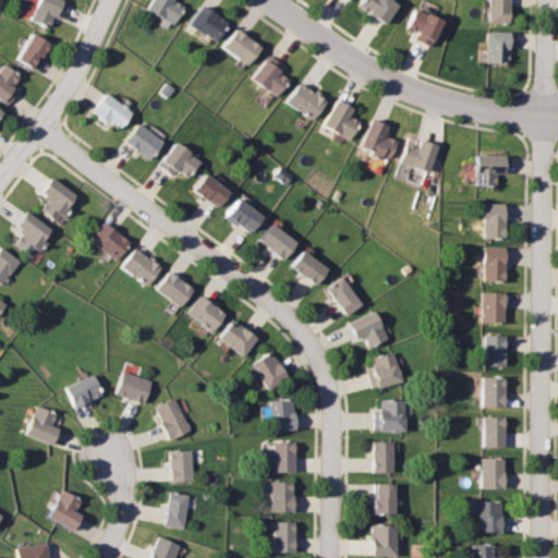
[(67,1),(64,0),(37,0),(29,16),(52,28),(67,1)]
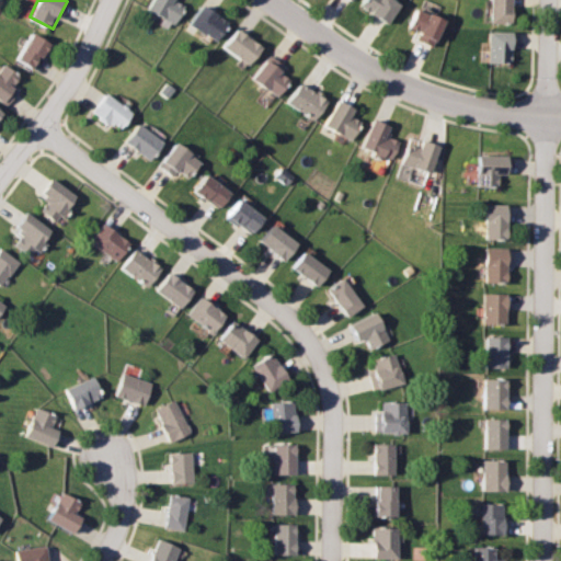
[(175,0),(153,0),(150,10),(178,21),(184,3),(175,0)]
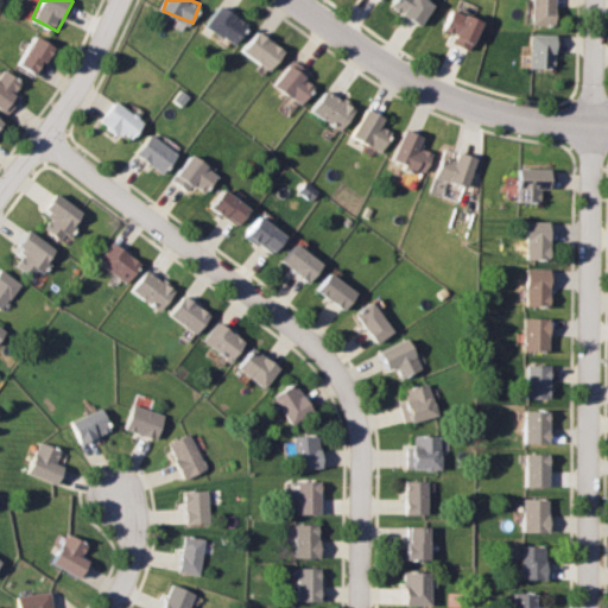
[(380,0),(379,4),(409,23),(422,0),(380,0)]
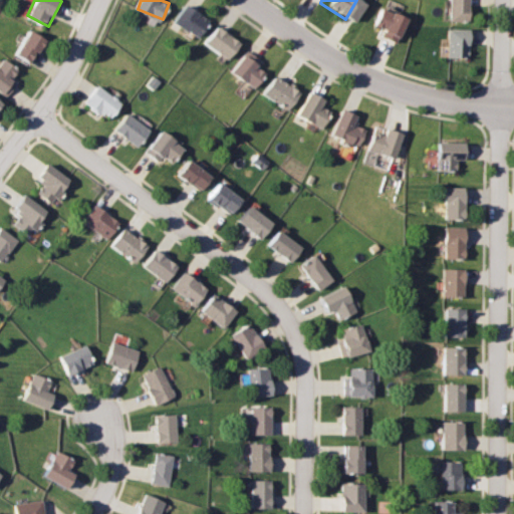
[(445,18),(445,0),(464,0),(464,19),(445,18)]
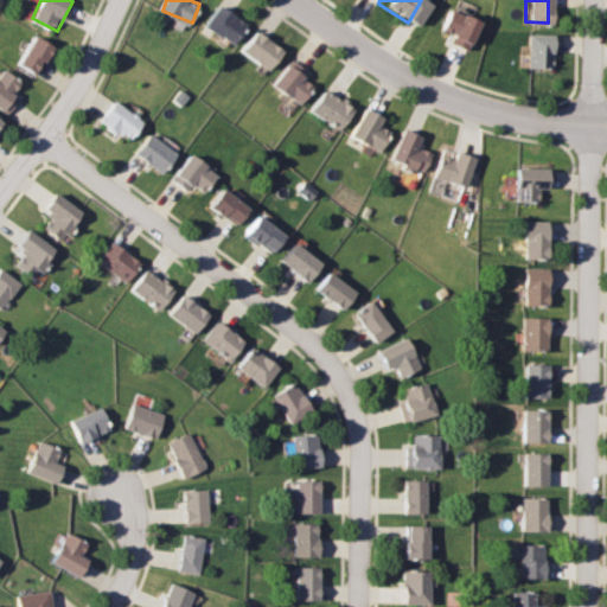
[(206,25),(235,44),(249,23),(221,4),(206,25)]
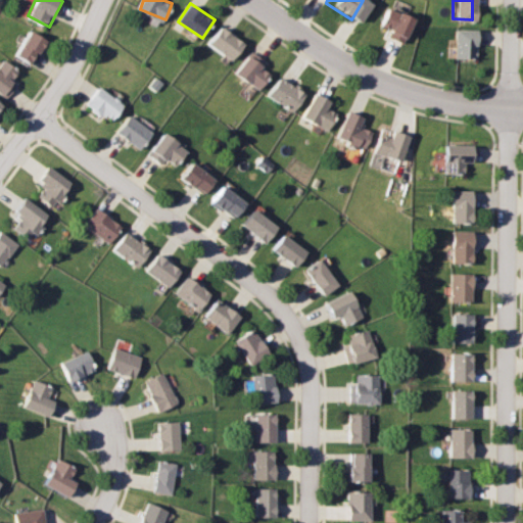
[(380,4),(372,22),(384,28),(381,35),(396,42),(408,15),(380,4)]
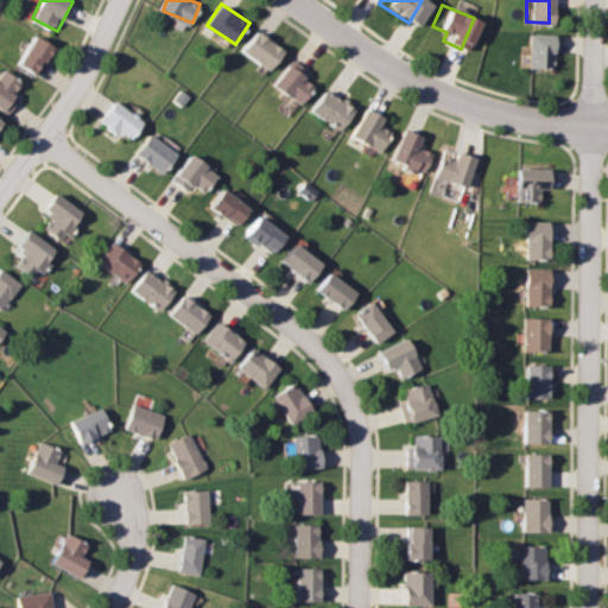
[(284,50),(257,29),(241,48),(268,69),(284,50)]
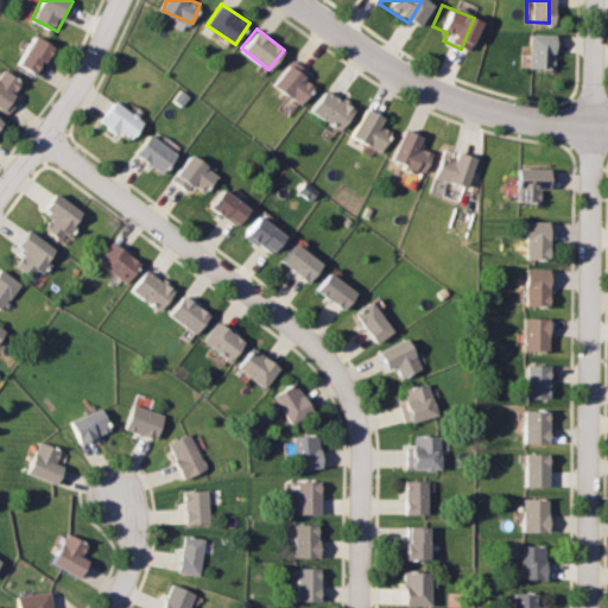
[(524,65),(524,31),(550,31),(550,65),(524,65)]
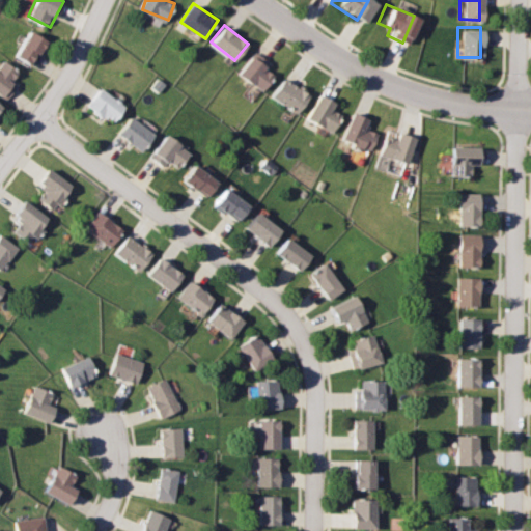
[(34,65),(49,39),(31,29),(17,56),(34,65)]
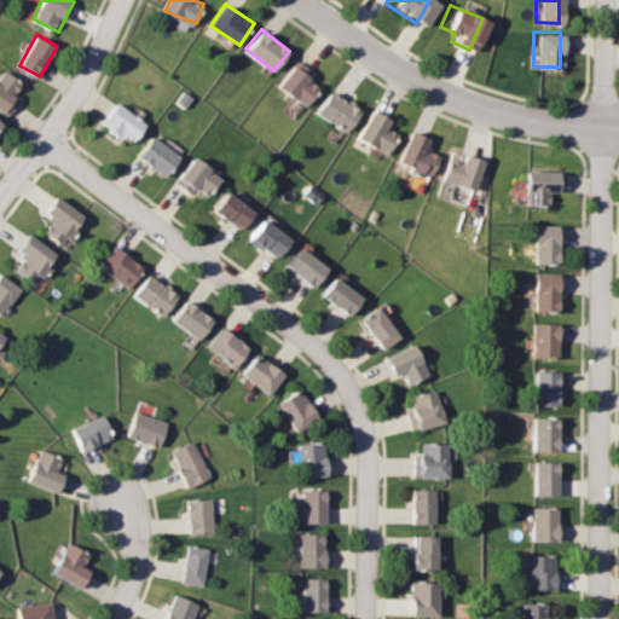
[(278,84),(305,104),(320,84),(293,64),(278,84)]
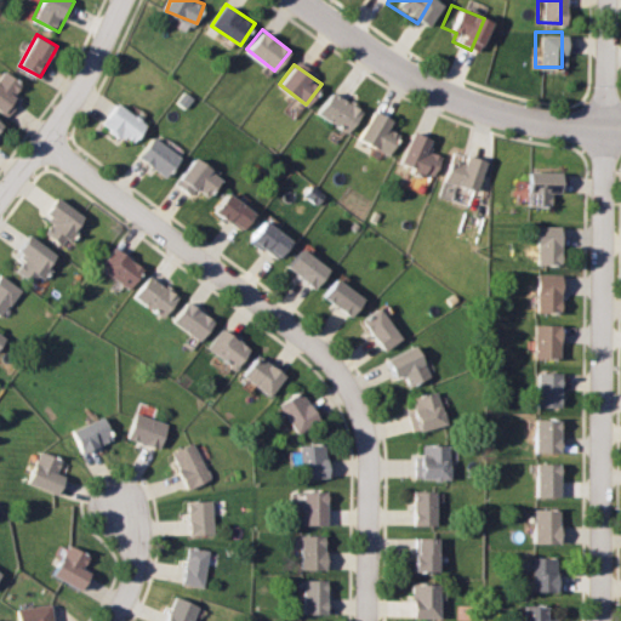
[(26,81),(1,69),(0,70),(0,108),(9,113),(26,81)]
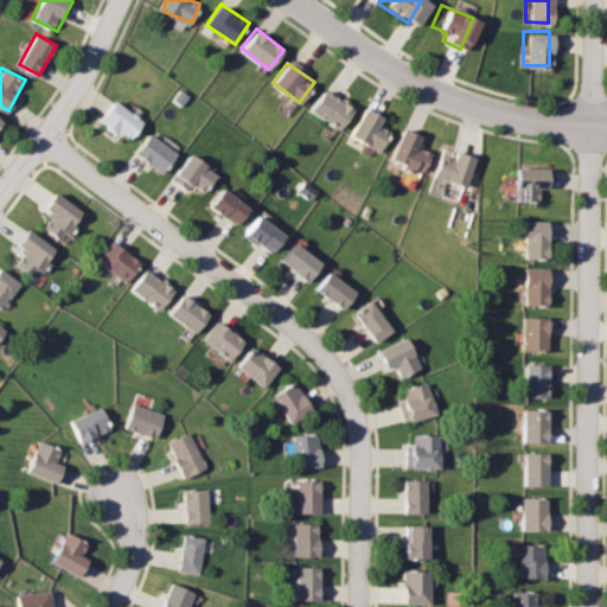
[(310,108),(338,129),(353,109),(325,88),(310,108)]
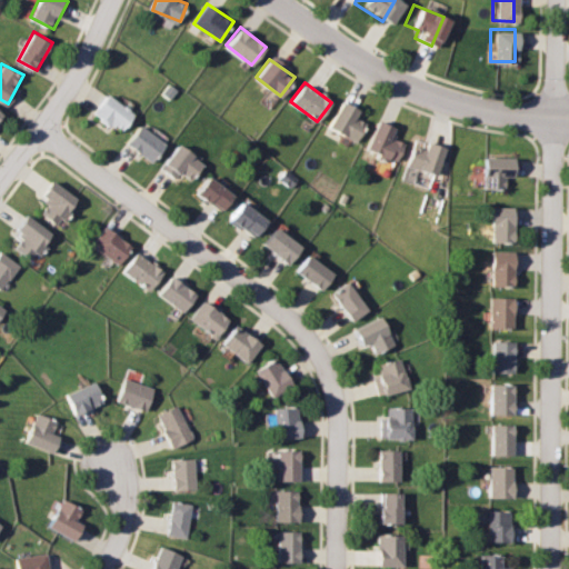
[(120,133),(137,115),(111,93),(96,111),(120,133)]
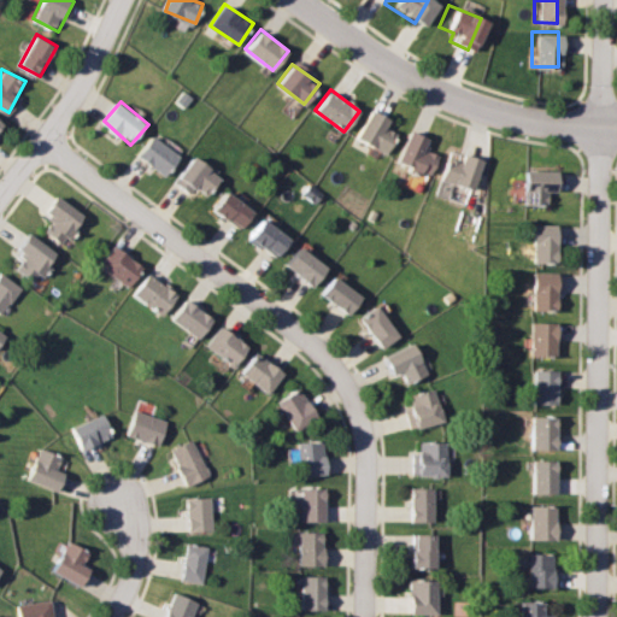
[(386,152),(397,133),(385,127),(389,118),(370,107),(356,135),(386,152)]
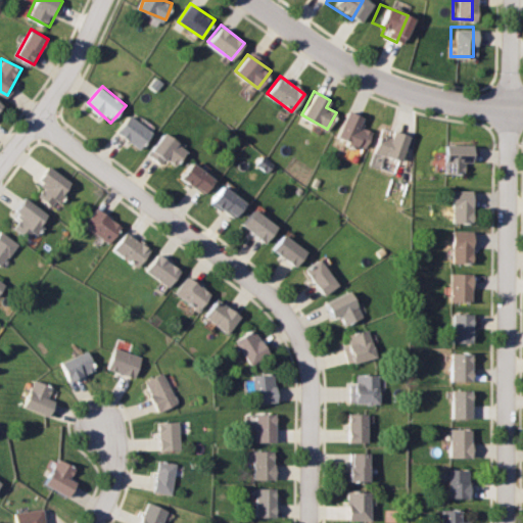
[(370,130),(361,127),(365,115),(347,109),(337,136),(364,146),(370,130)]
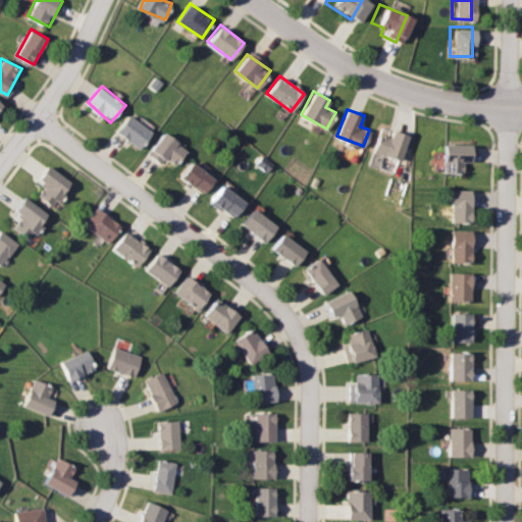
[(117,131),(141,148),(153,131),(129,114),(117,131)]
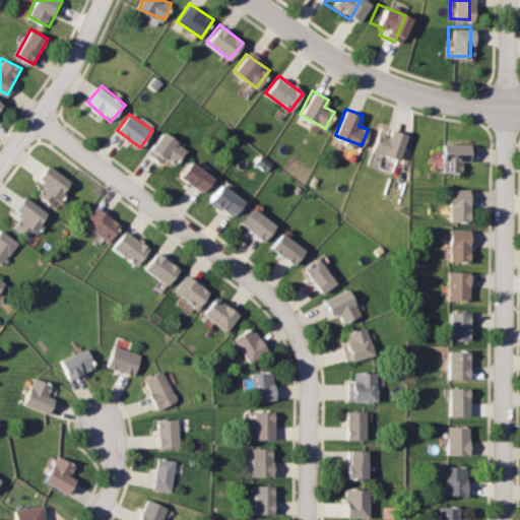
[(407,134),(380,126),(372,150),(400,159),(407,134)]
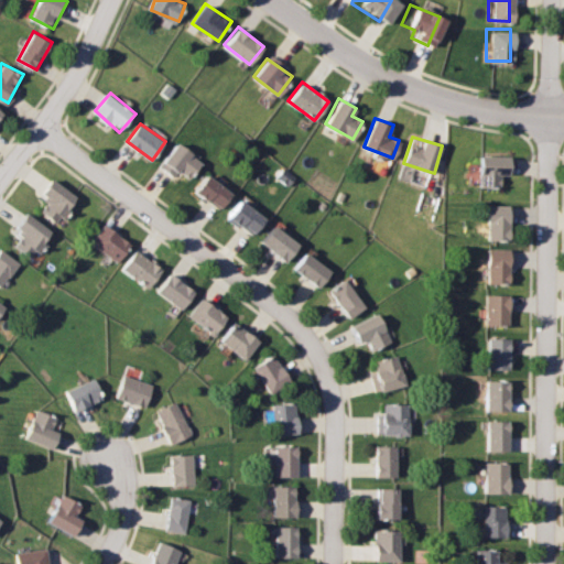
[(181,171),(190,179),(204,162),(180,142),(160,164),(175,177),(181,171)]
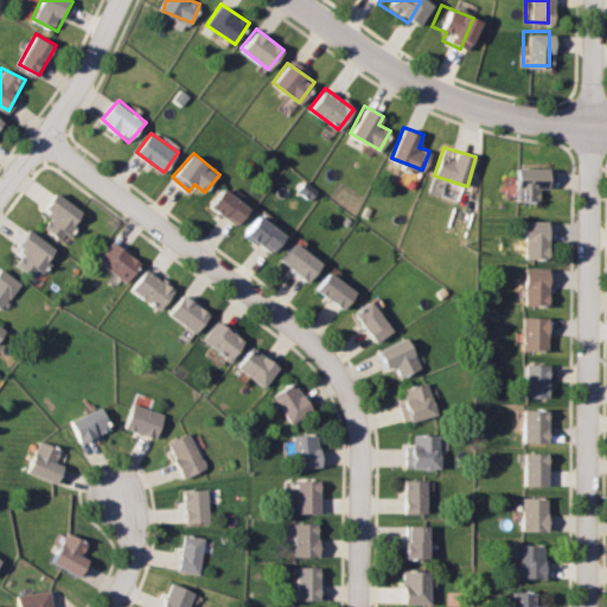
[(519,202),(540,202),(540,187),(553,187),(553,167),(519,167),(519,202)]
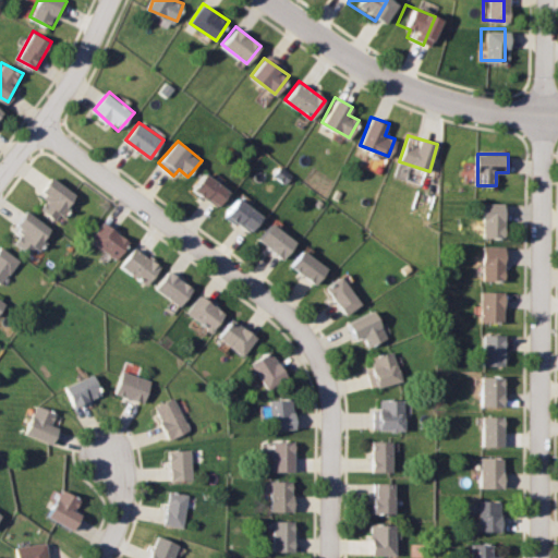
[(231,191),(207,171),(193,187),(217,207),(231,191)]
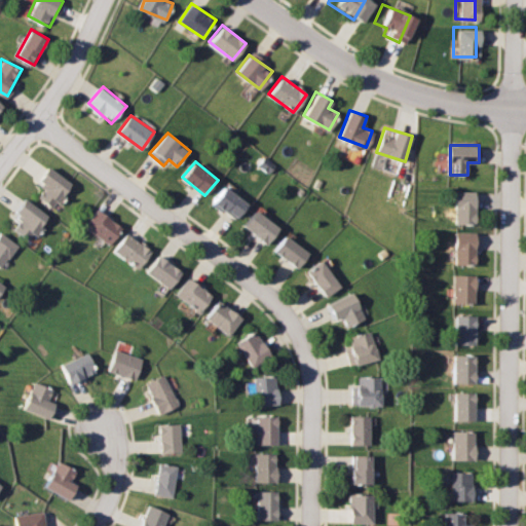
[(54,209),(73,184),(50,165),(38,181),(46,186),(38,196),(54,209)]
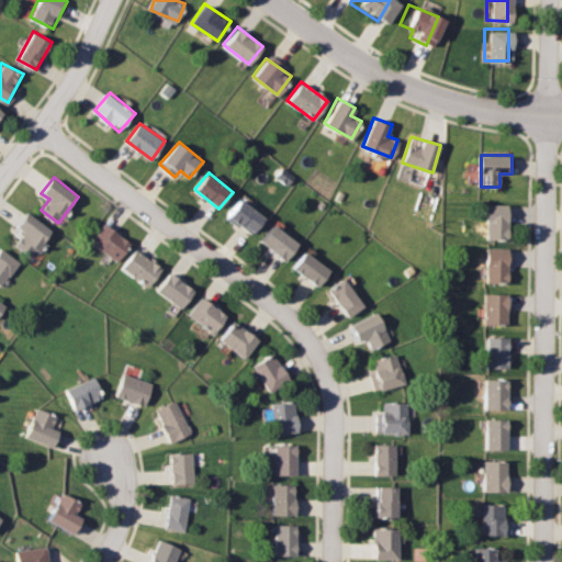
[(266,218),(240,197),(226,214),(251,235),(266,218)]
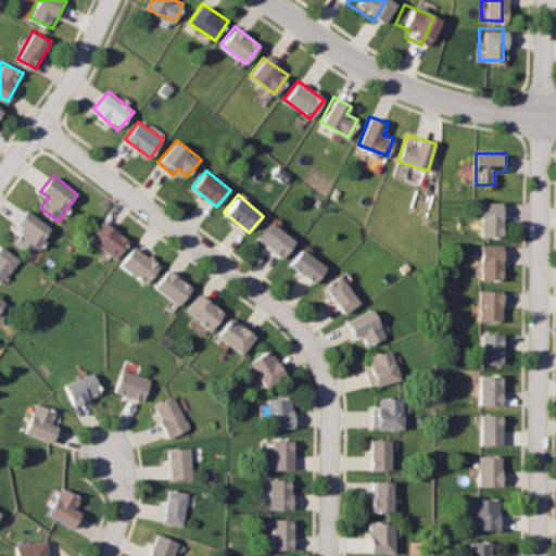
[(505,237),(505,202),(482,202),(482,237),(505,237)]
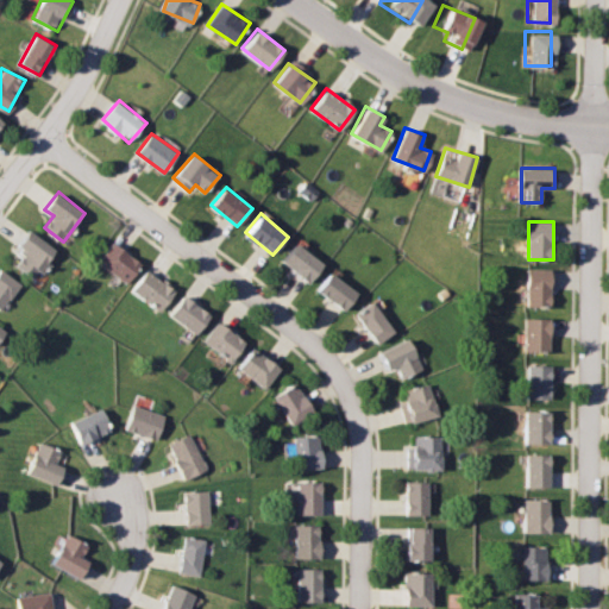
[(16,265),(33,278),(57,250),(30,228),(17,246),(25,253),(16,265)]
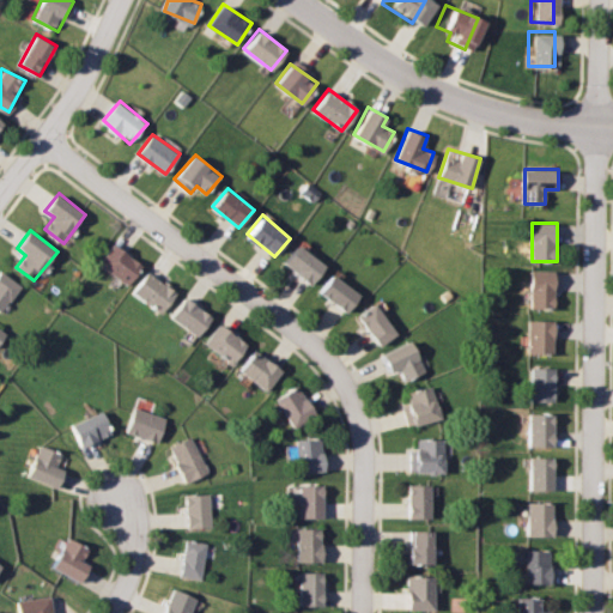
[(99,262),(127,284),(143,265),(115,243),(99,262)]
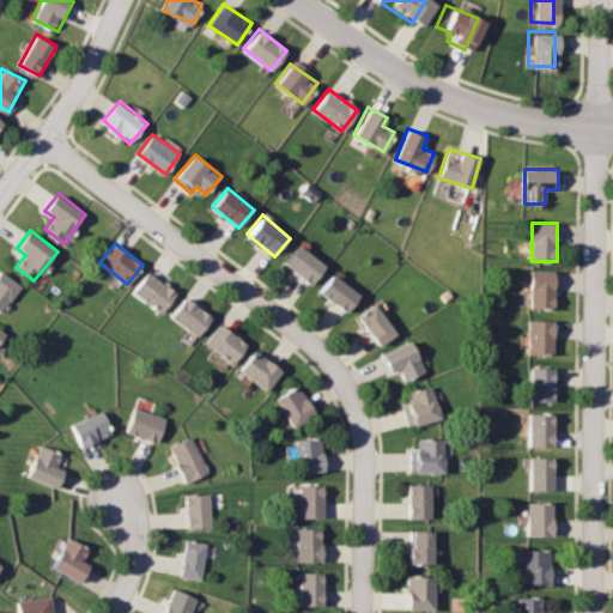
[(326,265),(298,244),(284,263),(311,284),(326,265)]
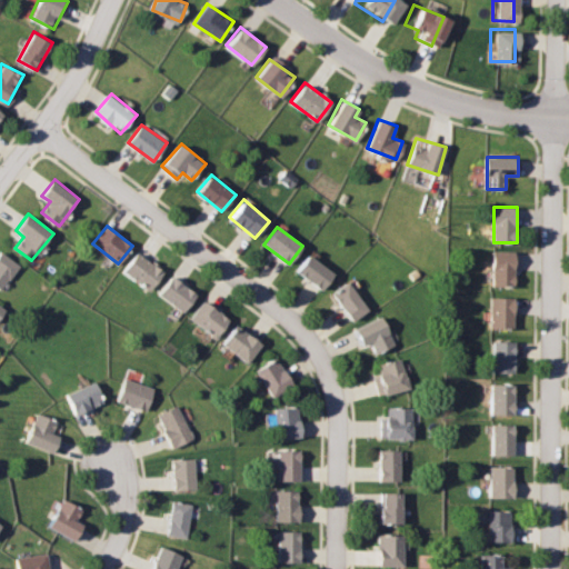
[(19,265),(0,250),(0,288),(1,289),(19,265)]
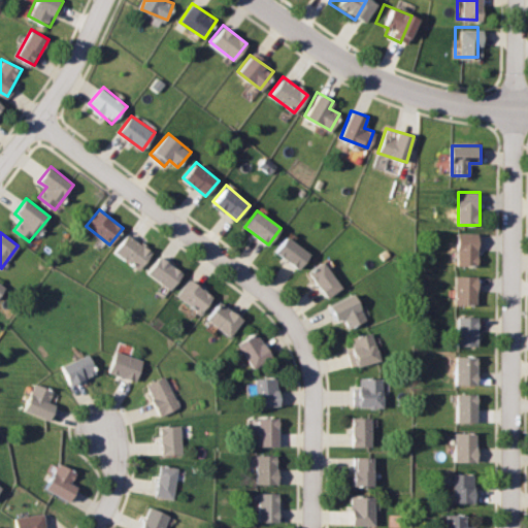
[(113,250),(137,269),(152,253),(128,233),(113,250)]
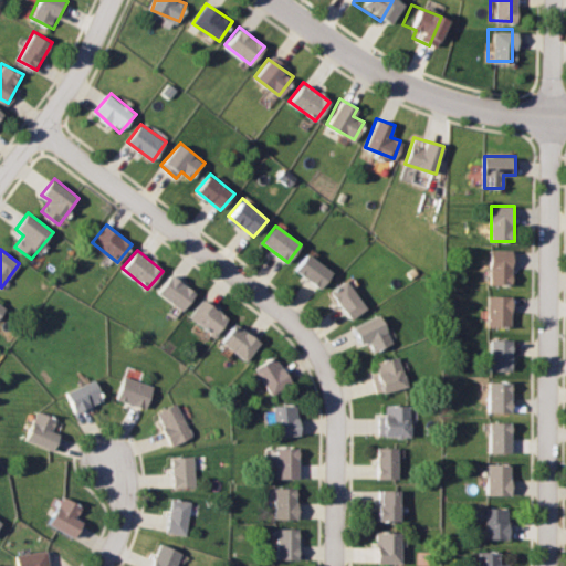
[(491,250),(491,285),(514,285),(514,250),(491,250)]
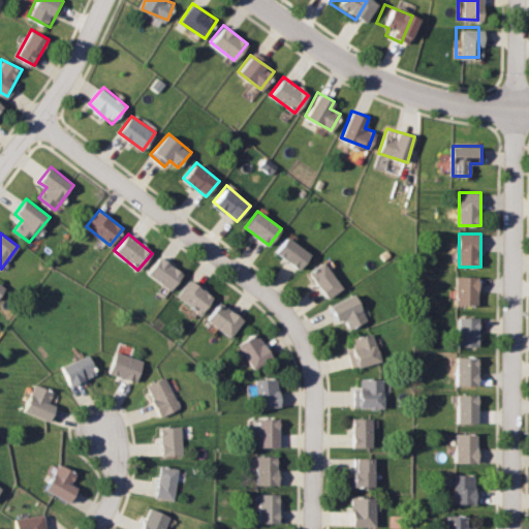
[(275,253),(302,269),(312,252),(285,236),(275,253)]
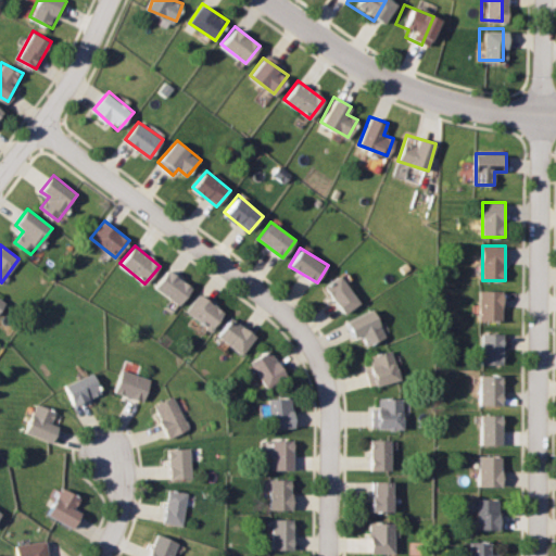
[(178,304),(192,288),(168,267),(154,285),(178,304)]
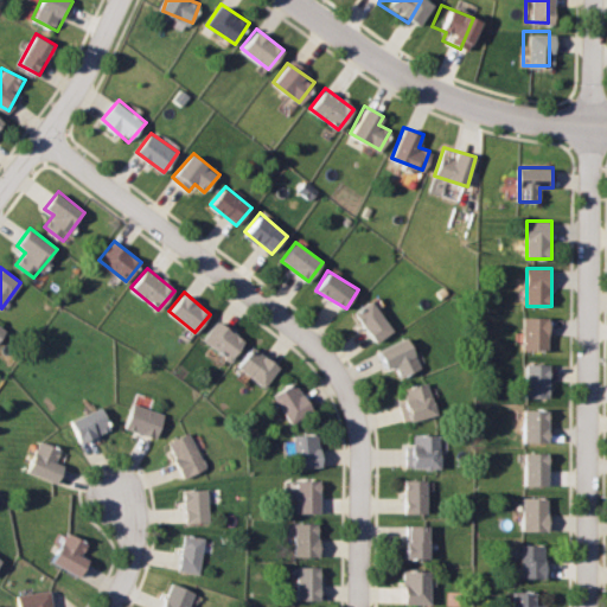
[(355,312),(376,342),(394,330),(372,299),(355,312)]
